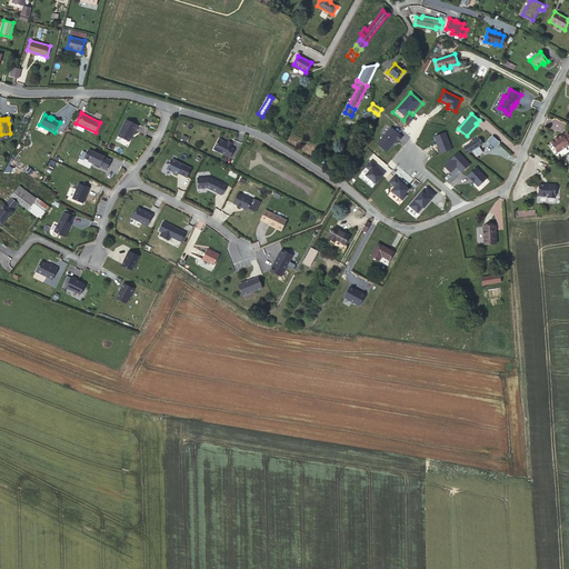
[(139,126),(127,120),(119,136),(130,141),(136,130),(137,130),(139,126)]
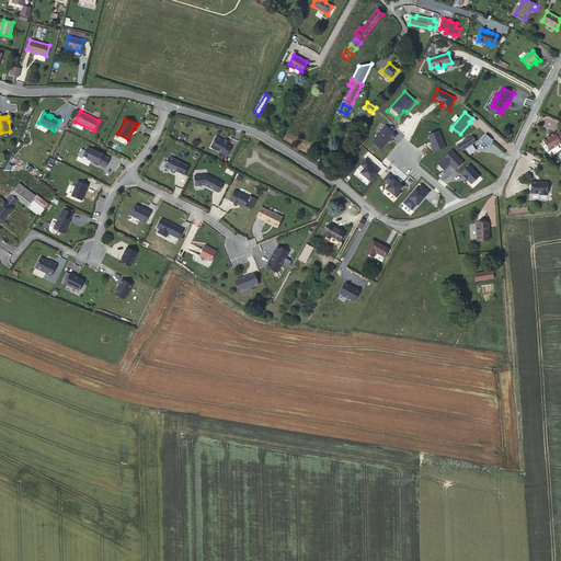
[(386,126),(371,142),(381,150),(391,138),(393,139),(397,135),(386,126)]
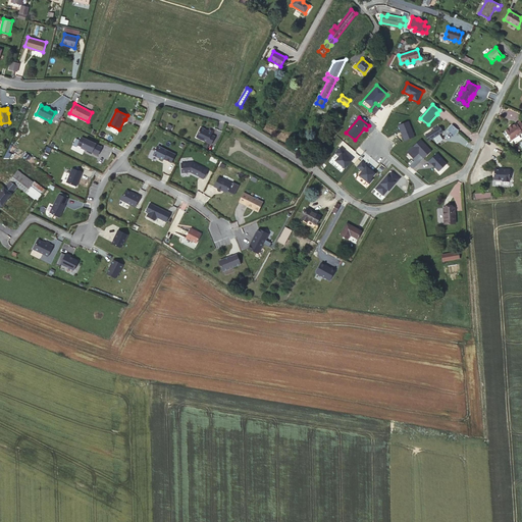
[(447,122),(450,124),(451,123),(446,118),(435,125),(435,126),(437,128),(439,127),(447,122)]
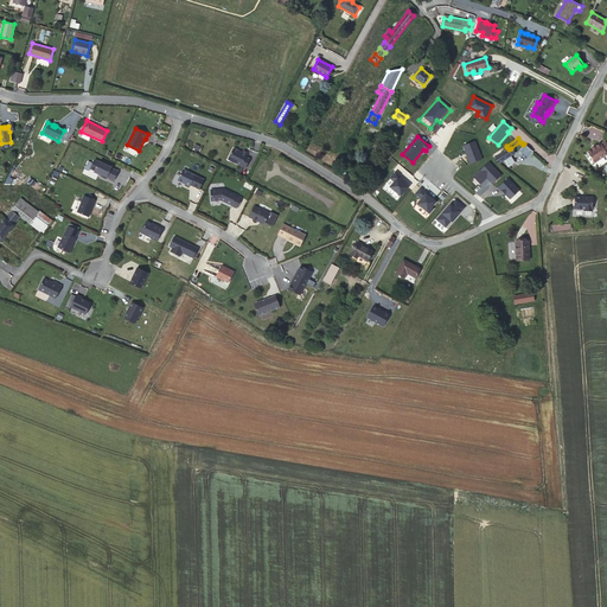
[(481,158),(475,142),(464,147),(470,163),(481,158)]
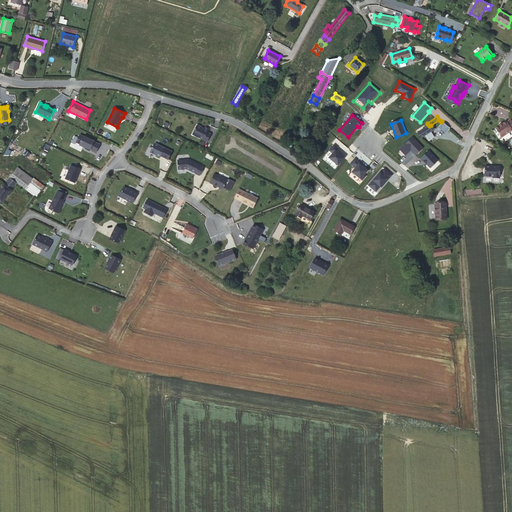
[(442,129),(446,124),(442,121),(441,122),(438,125),(442,129)]
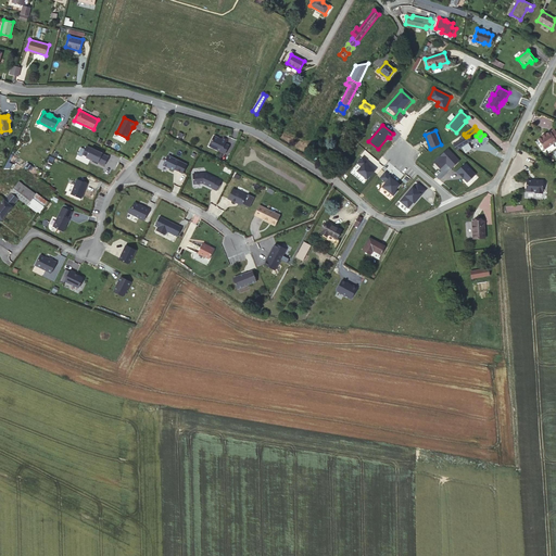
[(555,141),(555,137),(552,131),(548,135),(547,134),(543,137),(543,136),(540,138),(540,139),(535,142),(543,152),(555,143),(554,143),(555,141)]
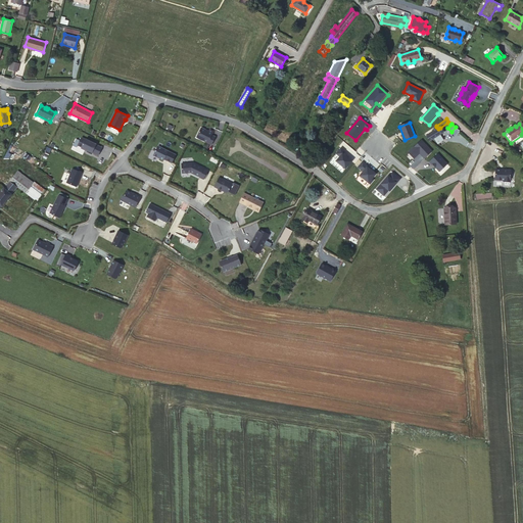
[(440,128),(438,129),(436,127),(433,129),(434,131),(426,136),(429,141),(443,132),(440,128)]
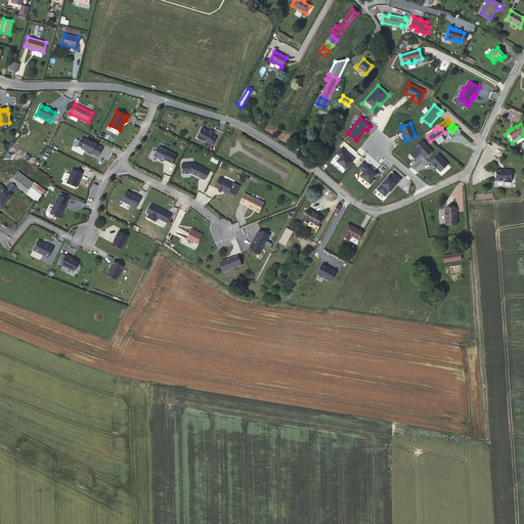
[(202,128),(198,137),(212,144),(216,137),(212,135),(214,131),(210,129),(209,131),(202,128)]
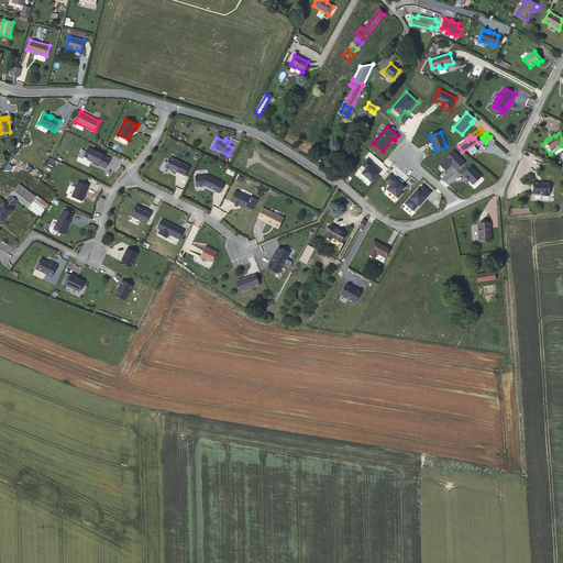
[(111,158),(88,147),(84,157),(99,165),(99,164),(107,167),(111,158)]
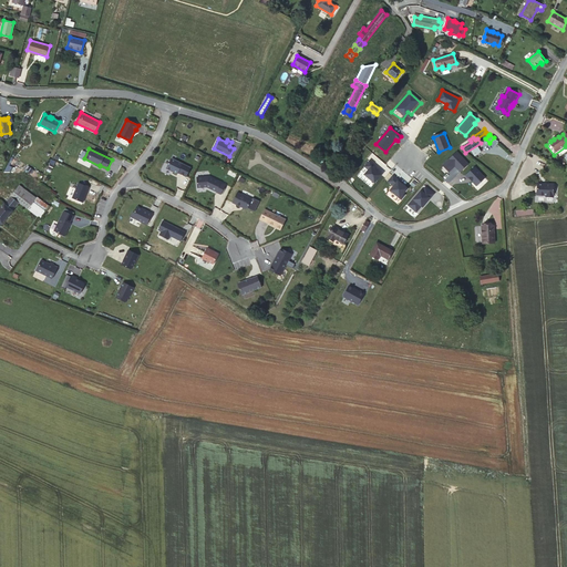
[(468,164),(456,152),(443,164),(450,171),(455,166),(461,172),(468,164)]
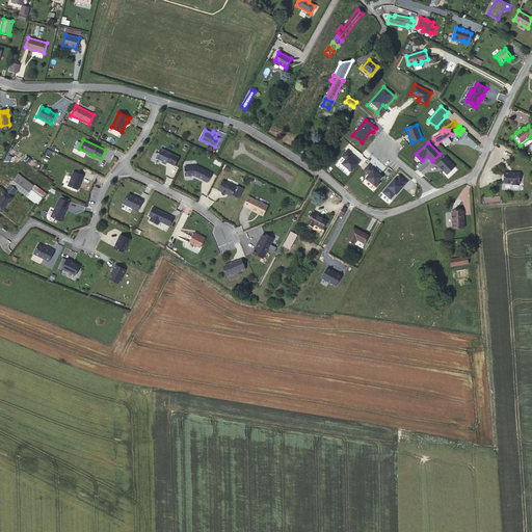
[(176,166),(180,158),(161,149),(156,158),(167,163),(167,162),(176,166)]
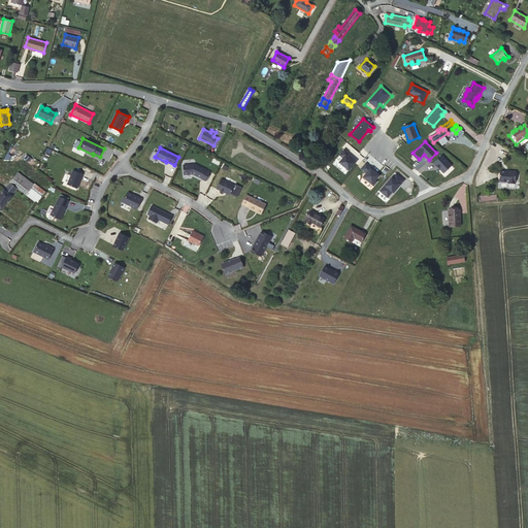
[(348,153),(344,150),(340,155),(343,158),(339,163),(349,170),(356,163),(345,155),(348,153)]
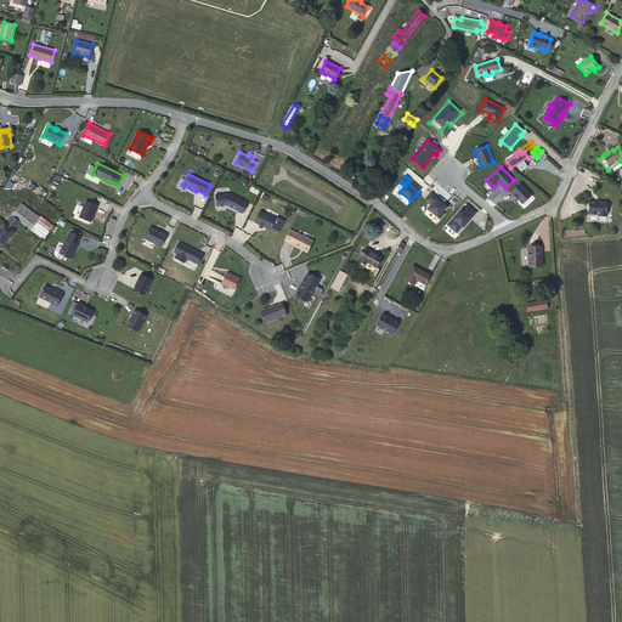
[(536,199),(520,182),(510,192),(525,209),(536,199)]
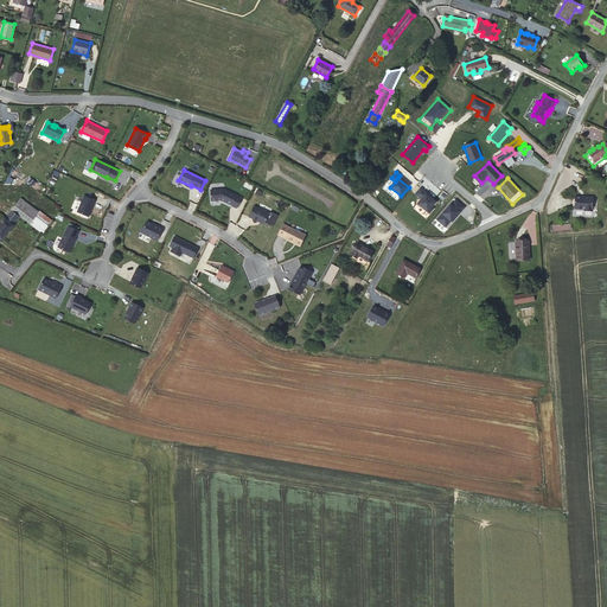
[(436,202),(420,187),(415,195),(421,199),(419,203),(428,211),(436,202)]
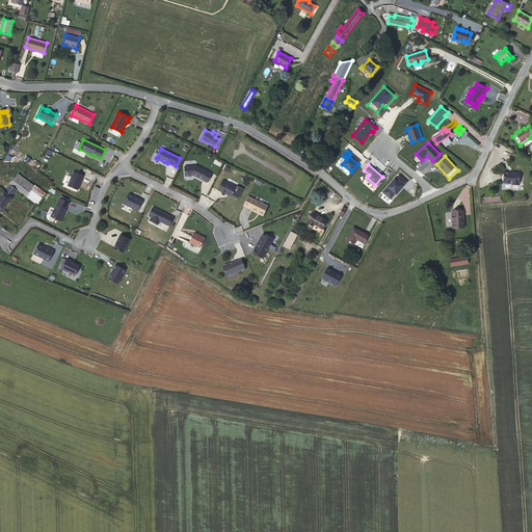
[(185,166),(186,176),(194,176),(204,180),(207,182),(211,174),(208,171),(196,165),(185,166)]
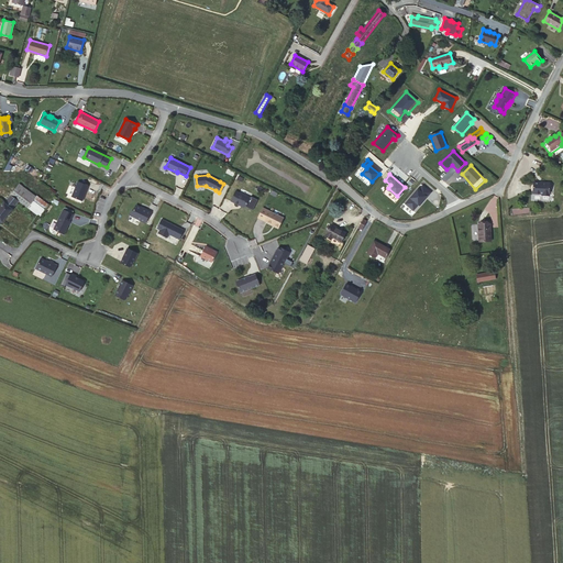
[(78,181),(72,197),(83,201),(89,186),(78,181)]
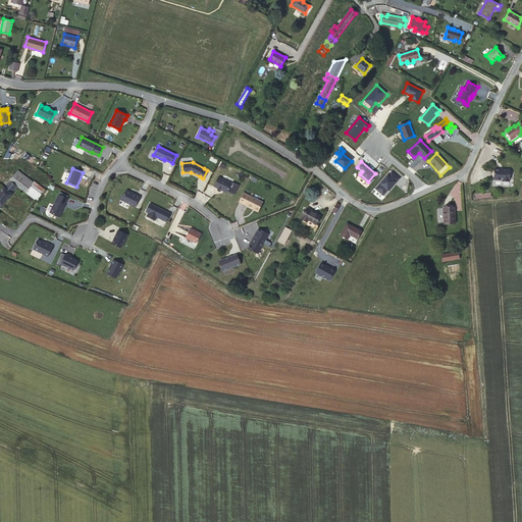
[(19,180),(15,185),(17,186),(38,201),(42,195),(46,190),(35,181),(35,183),(17,170),(14,175),(19,180)]
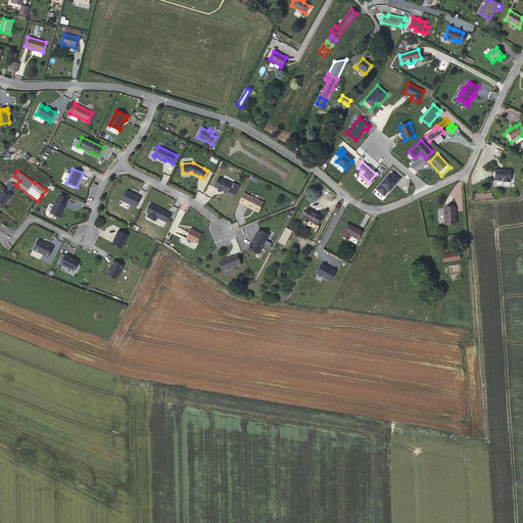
[(400,179),(391,171),(375,189),(384,196),(400,179)]
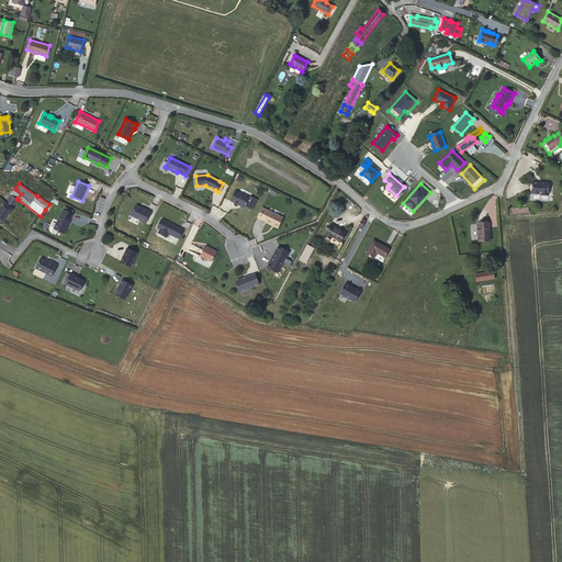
[(541,186),(531,184),(530,195),(540,197),(540,198),(547,198),(548,184),(541,184),(541,186)]
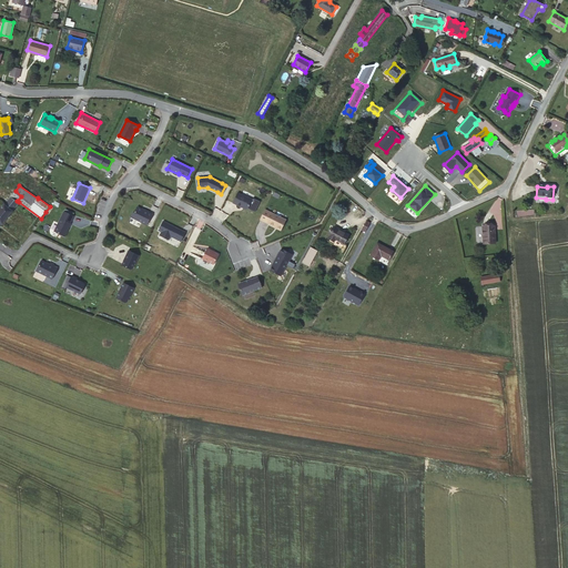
[(17,201),(21,196),(16,191),(4,204),(0,209),(0,225),(1,223),(2,224),(12,211),(19,202),(17,201)]
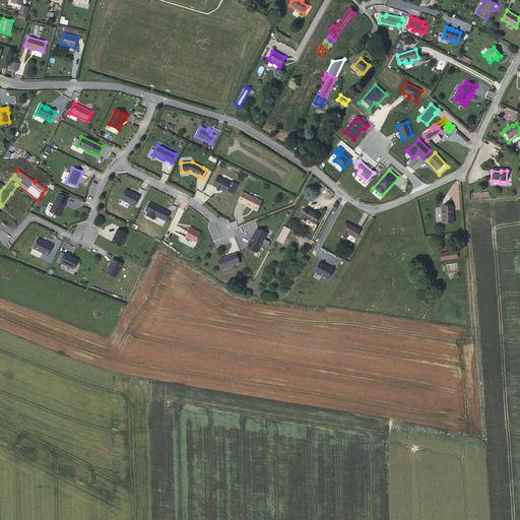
[(225,192),(228,191),(234,194),(239,185),(232,182),(232,183),(217,177),(213,186),(225,192)]
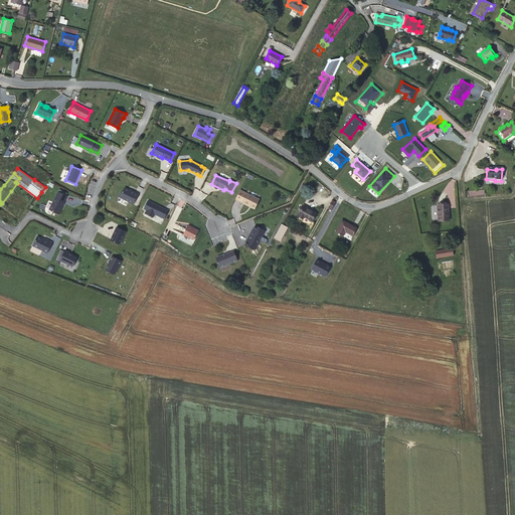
[(131,191),(125,187),(122,192),(121,193),(119,197),(134,204),(138,194),(135,192),(132,190),(131,191)]
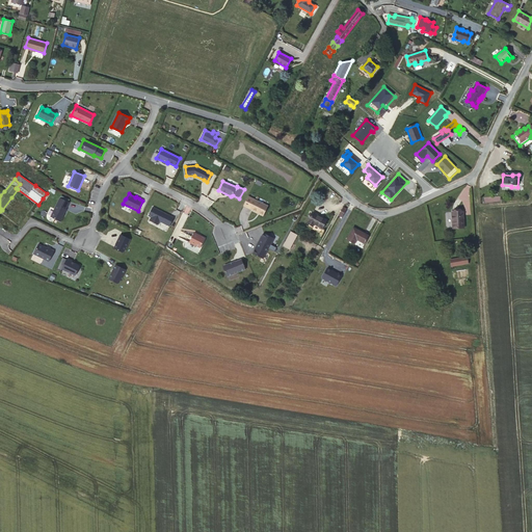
[(264,215),(268,206),(248,196),(243,206),(258,212),(264,215)]
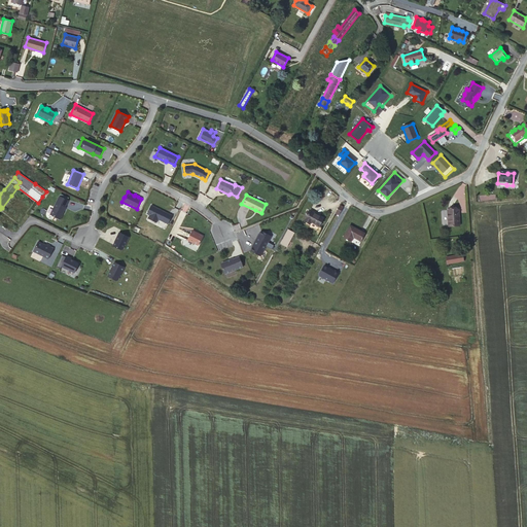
[(60,197),(50,215),(60,219),(66,208),(65,207),(68,201),(60,197)]
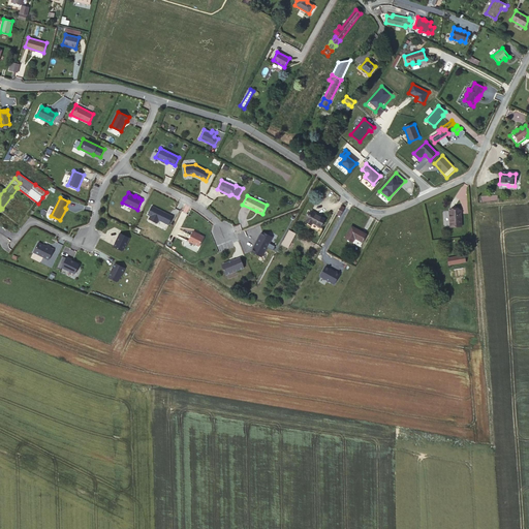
[(173,216),(152,206),(148,214),(150,216),(149,219),(157,223),(159,220),(168,225),(173,216)]
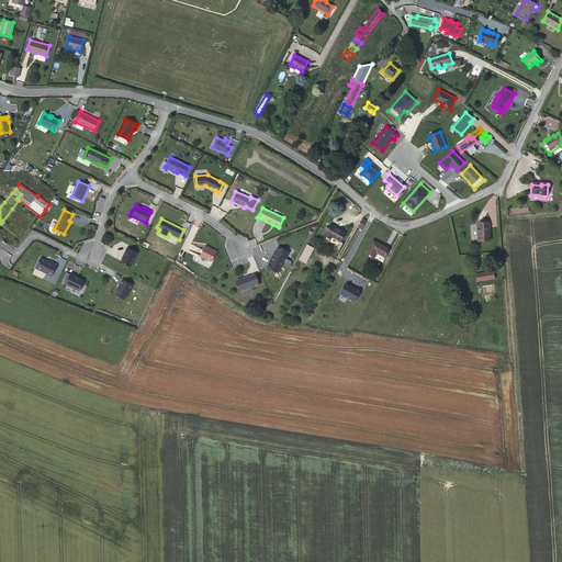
[(479,242),(490,240),(489,223),(478,224),(479,242)]
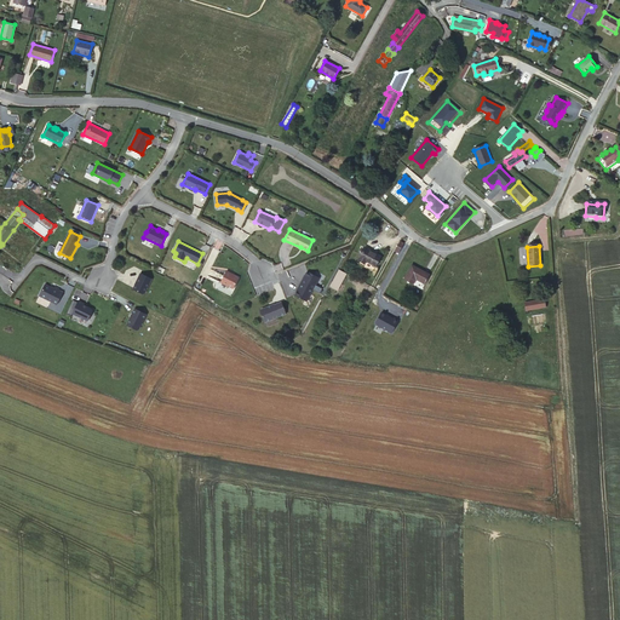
[(366,260),(375,267),(380,257),(371,251),(365,247),(357,260),(365,264),(366,260)]
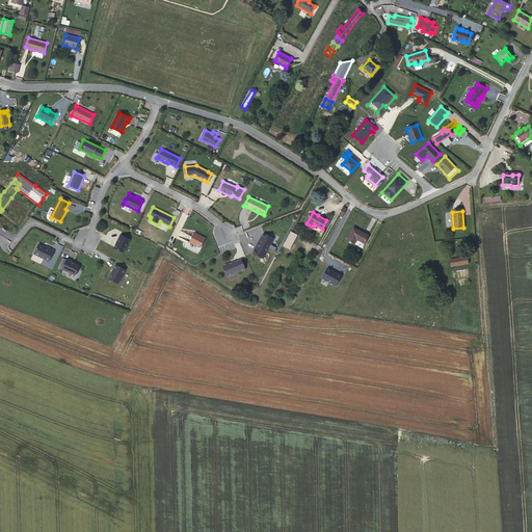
[(369,236),(353,228),(347,240),(354,244),(356,239),(365,243),(369,236)]
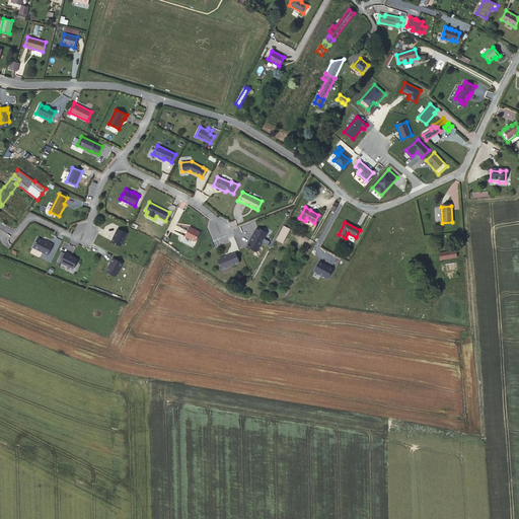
[(287,234),(290,229),(284,226),(281,231),(287,234)]
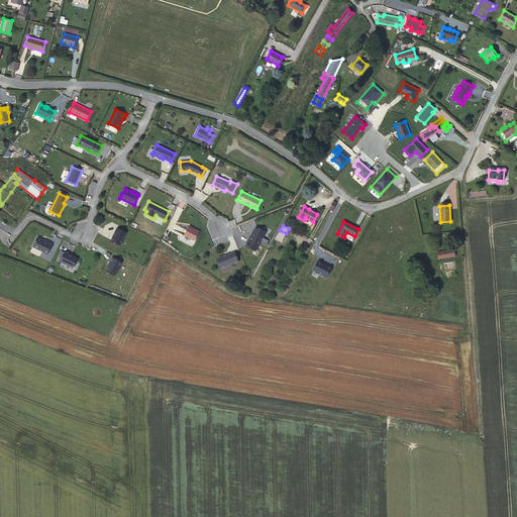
[(189,226),(185,235),(195,240),(199,231),(196,230),(189,226)]
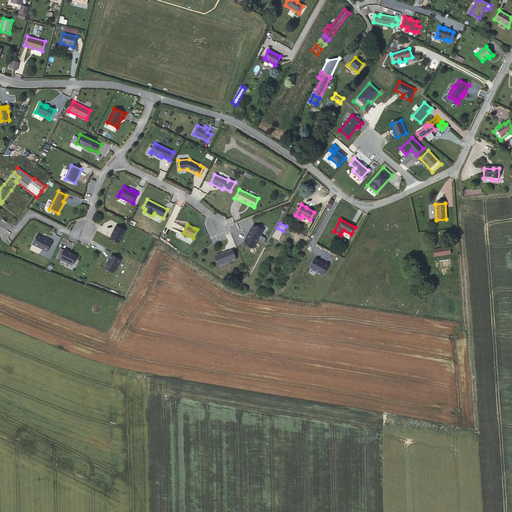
[(250,230),(248,233),(259,239),(264,229),(254,224),(251,230),(250,230)]
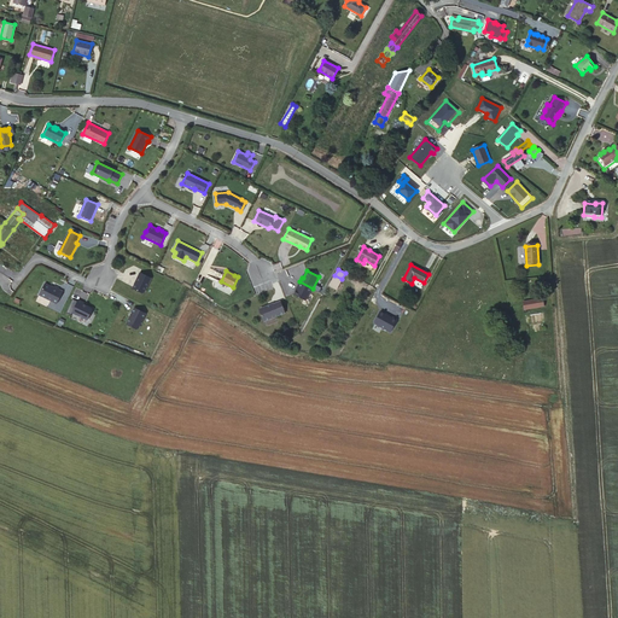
[(140,273),(133,289),(143,293),(145,292),(152,278),(140,273)]
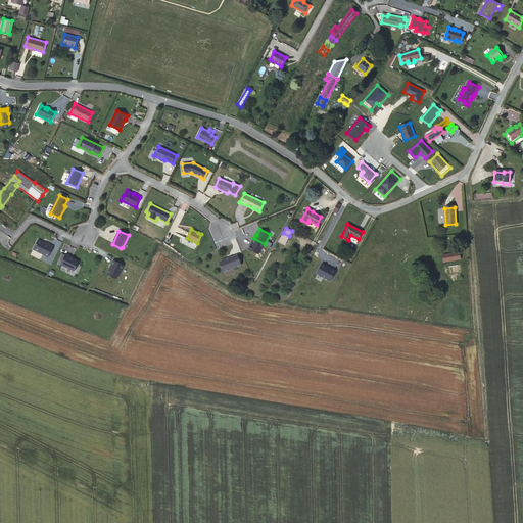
[(285,245),(289,236),(283,233),(279,242),(285,245)]
